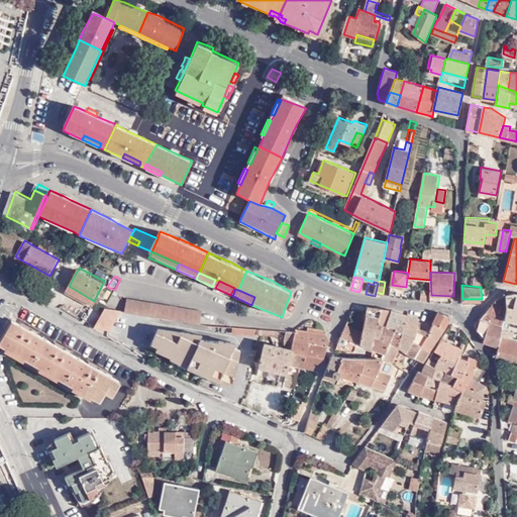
[(509,301),(508,304),(516,304),(515,293),(512,292),(507,294),(509,301)]
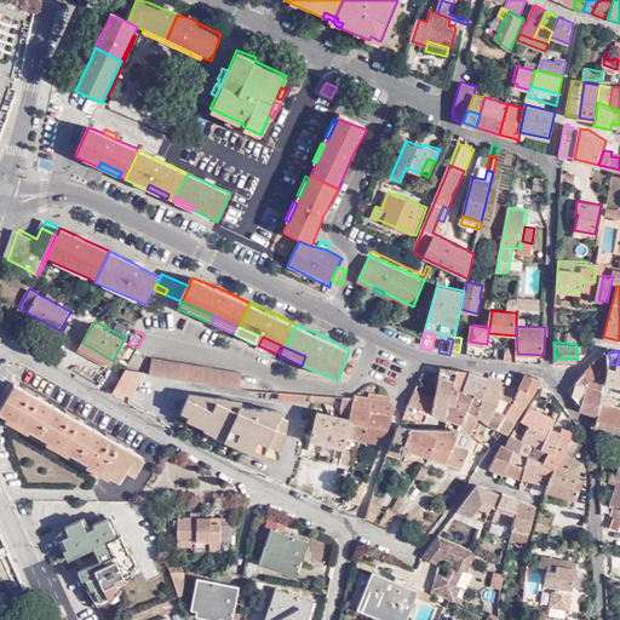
[(597,415),(601,401),(609,365),(610,361),(608,352),(597,357),(568,389),(580,407),(579,409),(597,415)]
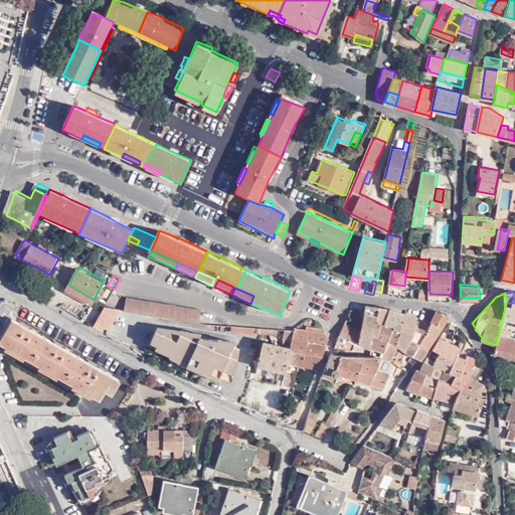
[(127,297),(125,309),(199,322),(201,310),(127,297)]
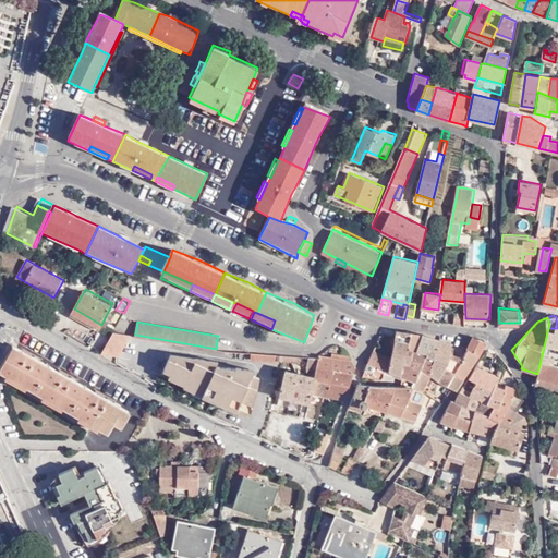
[(404,362),(412,332),(397,329),(395,337),(391,356),(374,350),(368,362),(386,368),(401,374),(404,362)]
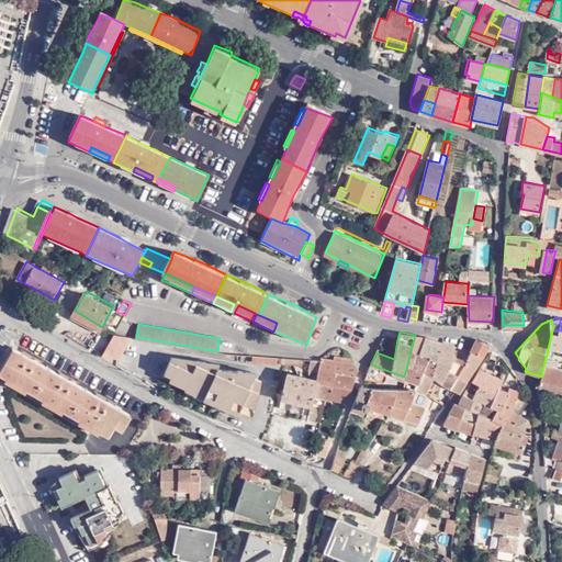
[(115,334),(102,356),(119,359),(131,337),(115,334)]
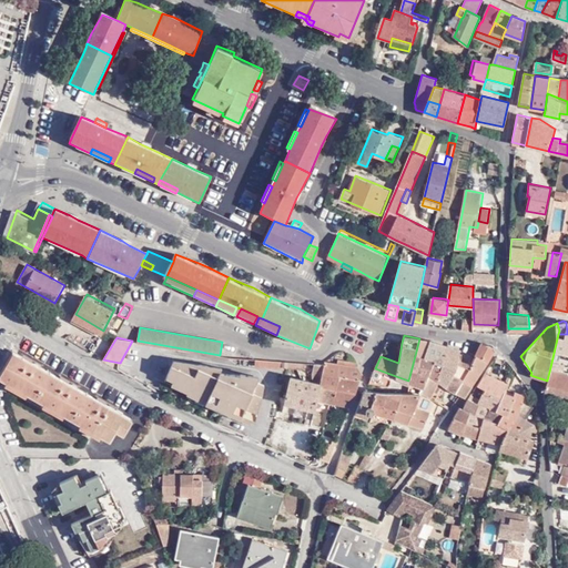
[(424,358),(430,340),(419,338),(412,368),(418,369),(424,358)]
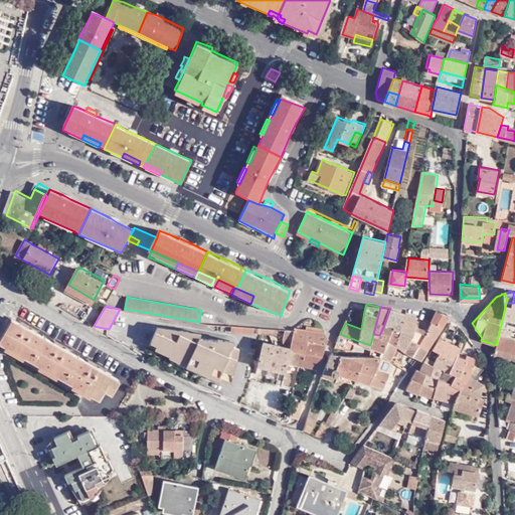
[(399,332),(405,313),(390,308),(384,325),(399,332)]
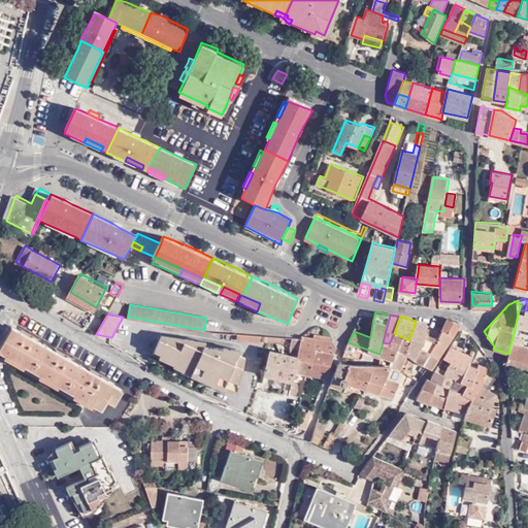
[(430,352),(439,357),(453,337),(459,323),(449,318),(441,329),(437,338),(430,352)]
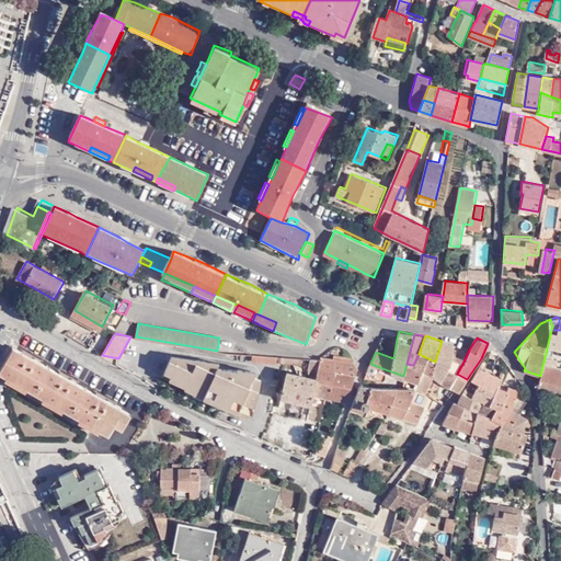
[(434,378),(442,382),(450,363),(453,354),(454,345),(442,341),(435,362),(431,376),(434,378)]
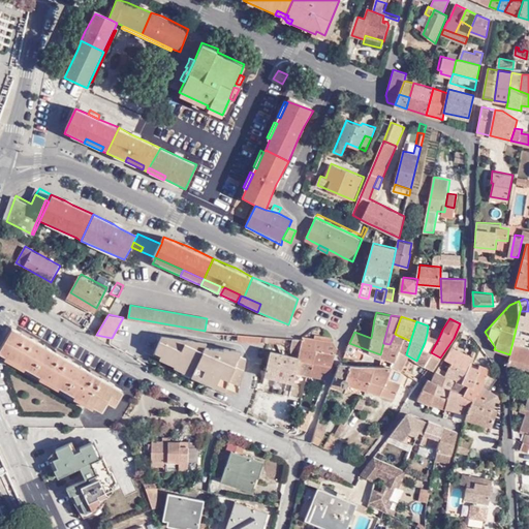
[(120,386),(8,324),(0,339),(0,349),(76,393),(100,406),(105,397),(112,400),(120,386)]
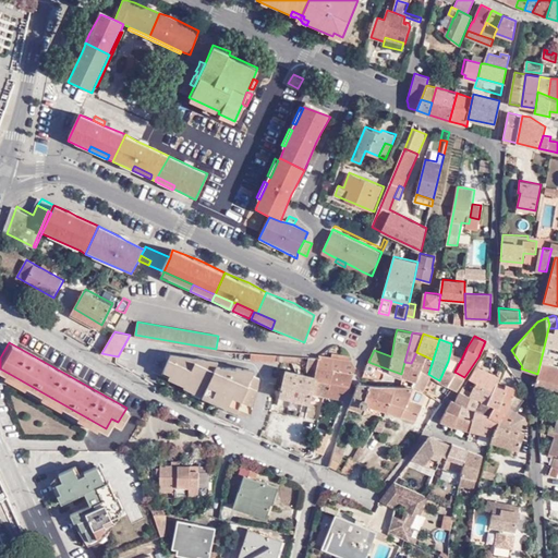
[(421,368),(428,374),(433,360),(416,352),(411,363),(404,362),(401,374),(407,376),(416,379),(421,368)]
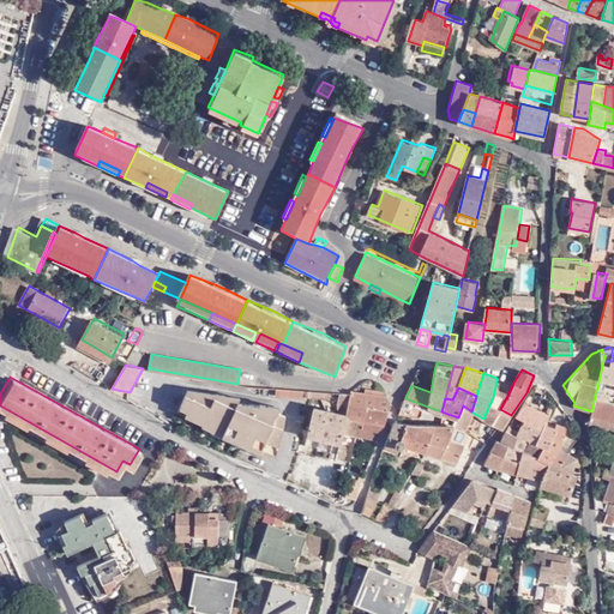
[(483,419),(499,426),(503,428),(511,415),(500,409),(509,393),(495,387),(493,397),(483,419)]
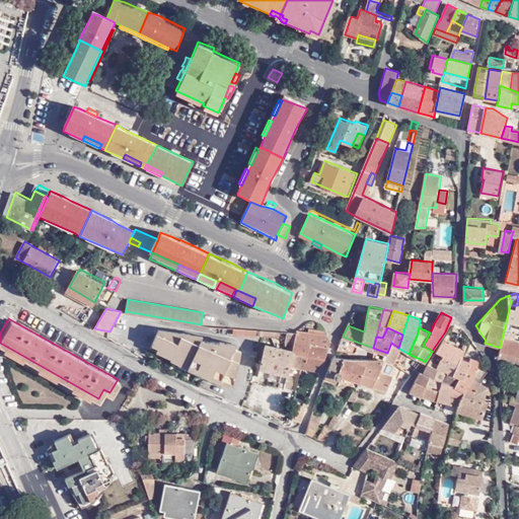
[(329,334),(319,332),(298,330),(297,331),(296,341),(311,343),(330,346),(332,342),(329,334)]
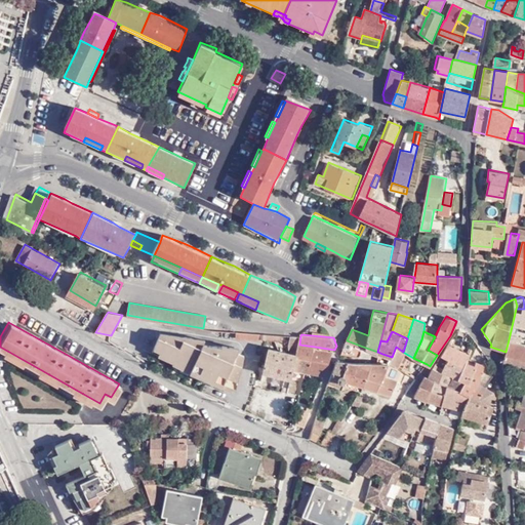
[(299,345),(300,335),(292,335),(290,346),(291,353),(271,348),(264,372),(292,378),(294,369),(306,371),(315,347),(299,345)]
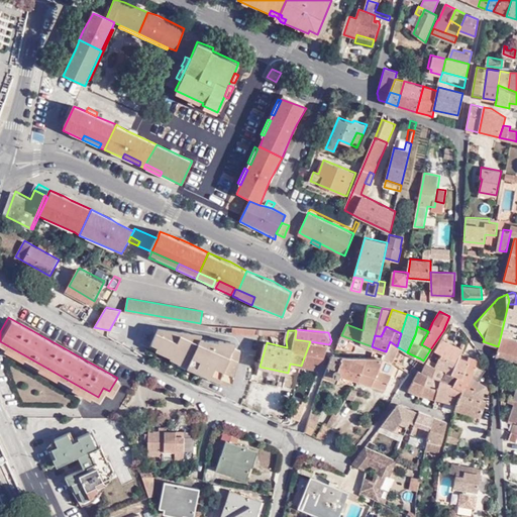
[(241,348),(227,342),(226,344),(221,341),(212,340),(211,343),(191,333),(183,332),(182,335),(158,331),(151,346),(173,356),(174,354),(182,358),(181,359),(190,364),(191,362),(207,369),(205,372),(212,375),(213,374),(228,381),(237,363),(238,363),(241,348)]
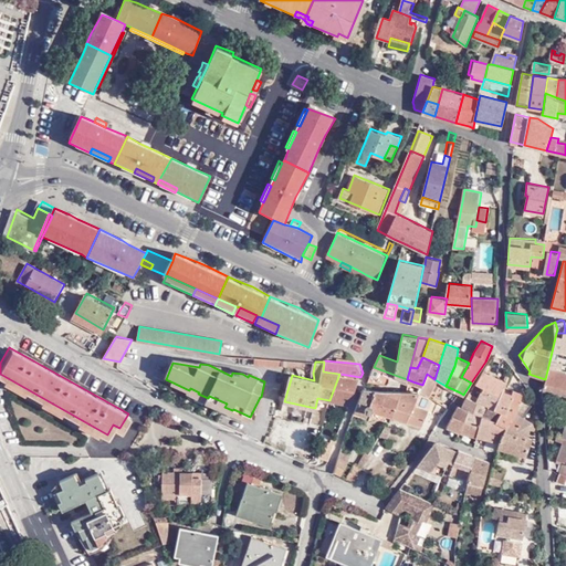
[(565,369),(548,366),(545,379),(543,389),(565,396),(565,369)]
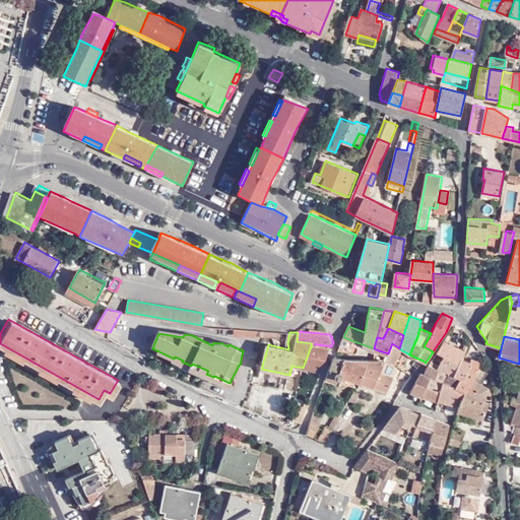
[(355,354),(360,343),(343,337),(338,349),(355,354)]
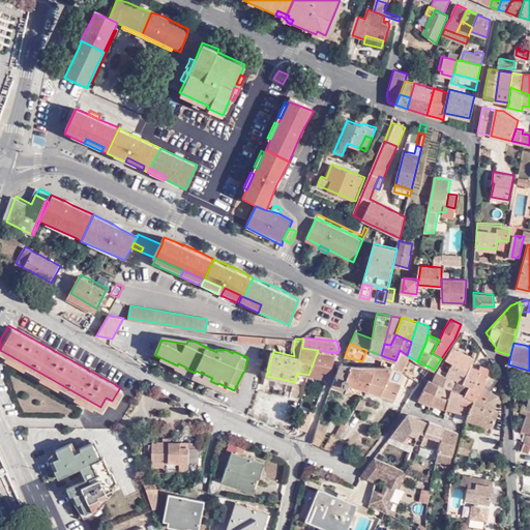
[(464,383),(471,366),(475,358),(453,347),(445,359),(453,362),(448,372),(440,369),(438,371),(457,380),(464,383)]
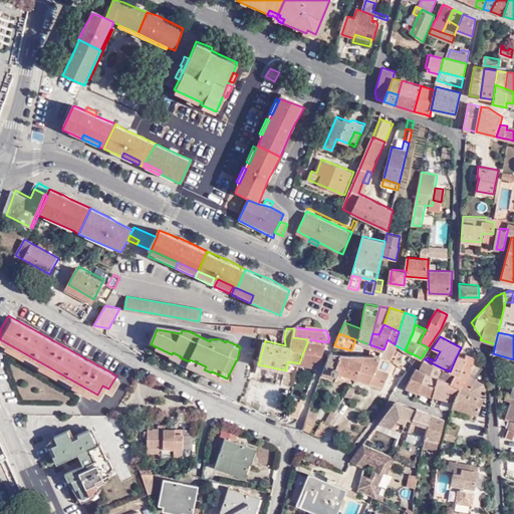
[(318,367),(327,342),(308,339),(299,363),(317,366),(318,367)]
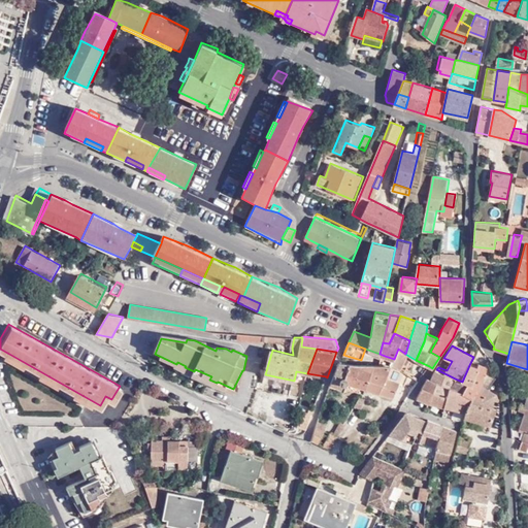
[(338,363),(330,383),(342,387),(345,382),(366,388),(374,365),(340,363),(338,363)]
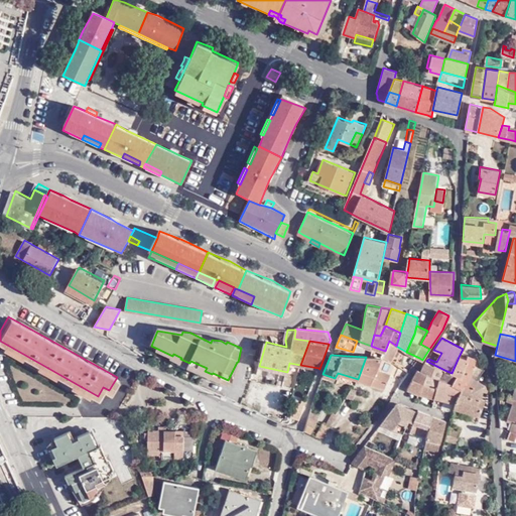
[(477,361),(477,359),(469,355),(467,359),(459,357),(452,373),(459,376),(456,385),(462,388),(470,376),(477,361)]
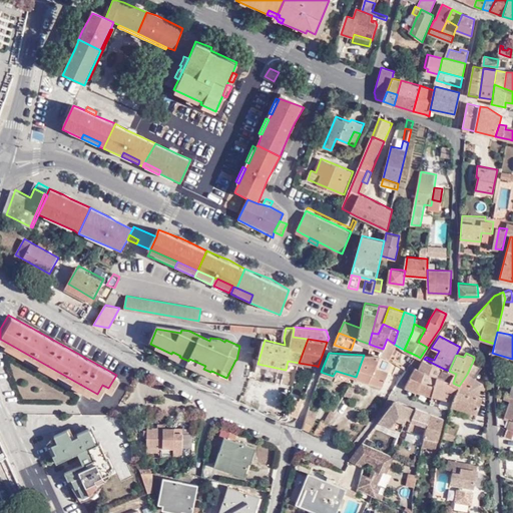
[(376,367),(381,355),(364,355),(356,377),(383,385),(388,371),(376,367)]
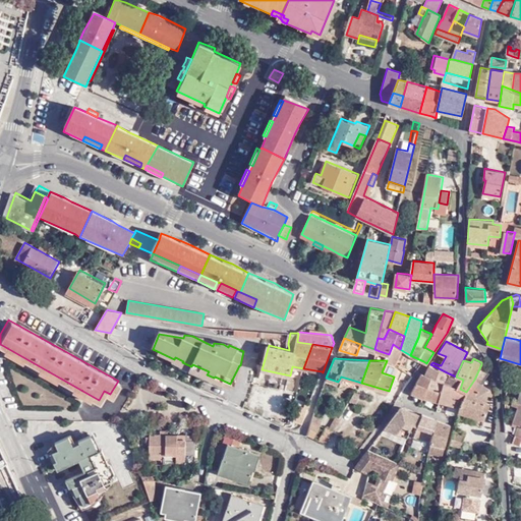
[(441,401),(449,373),(430,364),(425,374),(421,373),(411,392),(426,398),(441,401)]
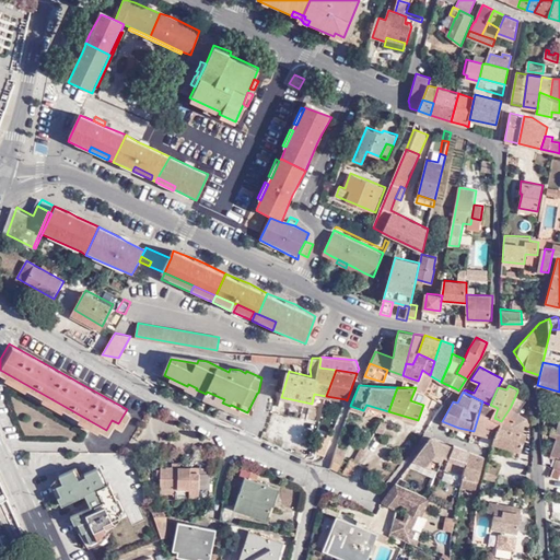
[(525,395),(517,392),(510,408),(520,412),(526,399),(524,397),(525,395)]
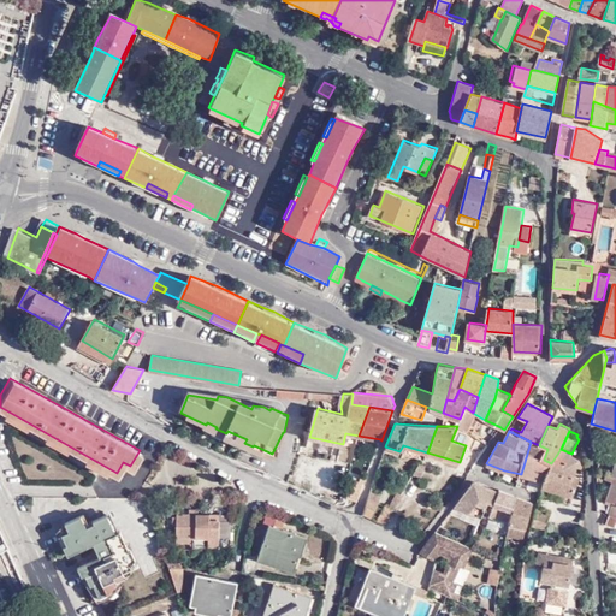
[(548,449),(539,445),(531,442),(521,474),(544,480),(546,474),(551,463),(544,460),(548,449)]
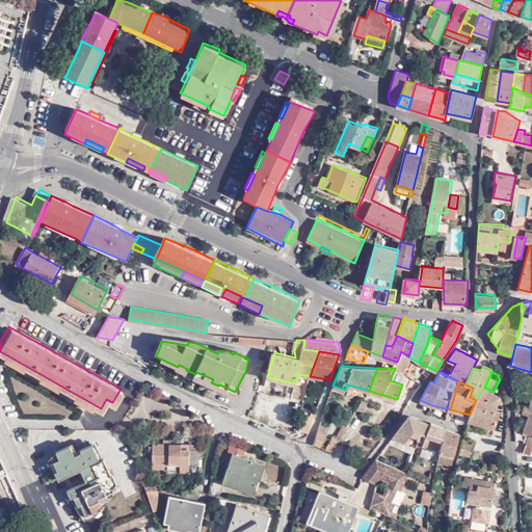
[(368,396),(369,391),(348,384),(345,390),(368,396)]
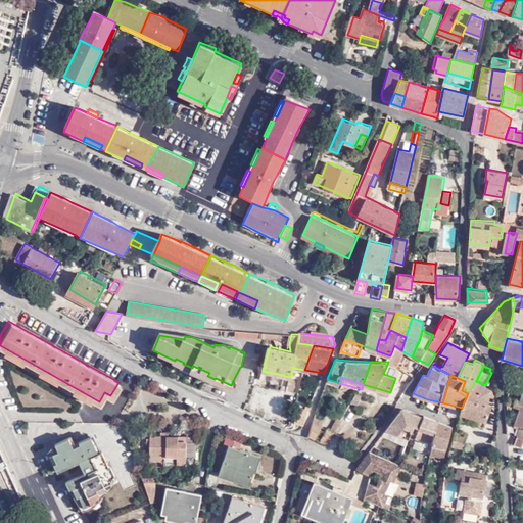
[(485,385),(476,381),(468,393),(464,402),(462,408),(460,412),(485,420),(494,394),(494,391),(485,385)]
